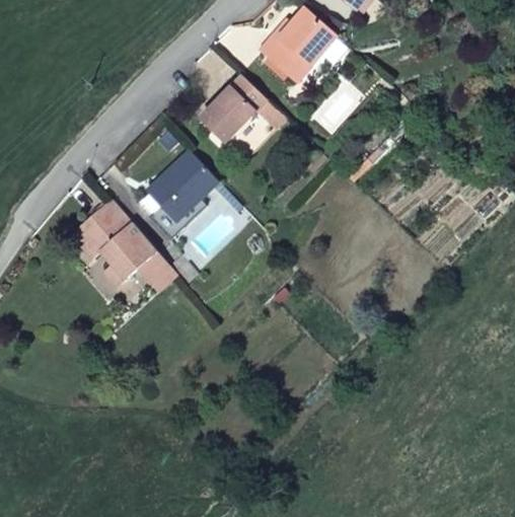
[(297,78),(335,34),(302,7),(290,20),(279,33),(275,29),(260,47),(297,78)]
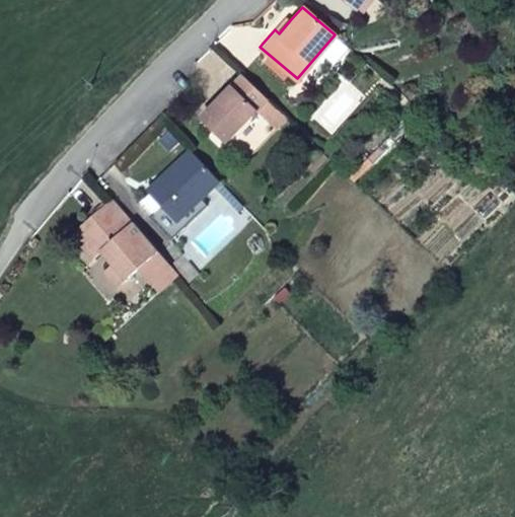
[(286,16),(275,29),(279,33),(290,20),(286,16)]
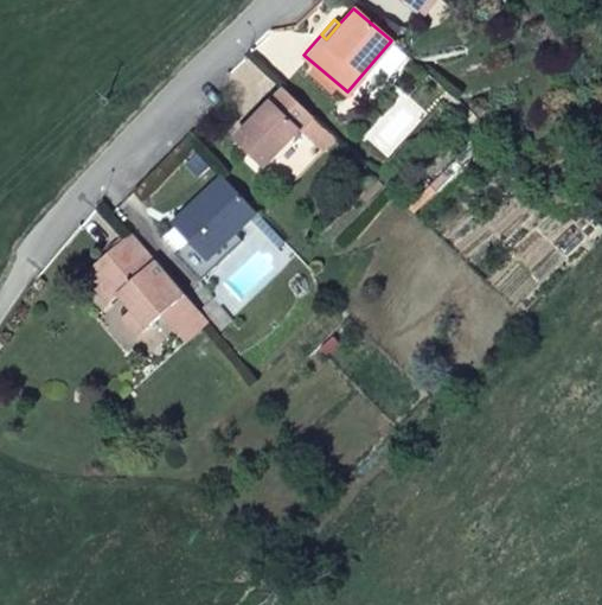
[(312,139),(321,150),(333,137),(280,87),(232,137),(274,177),(312,139)]
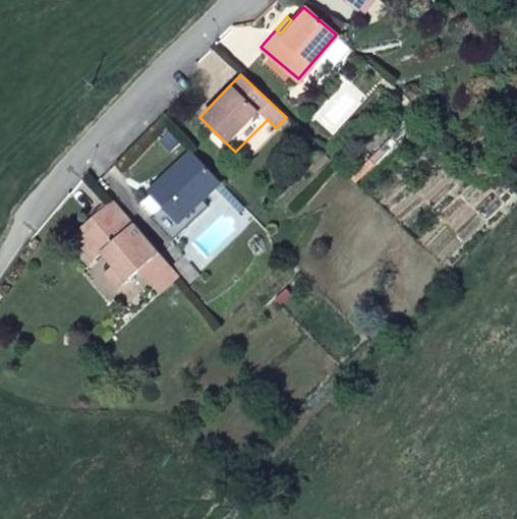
[(235,152),(244,161),(276,128),(268,119),(235,152)]
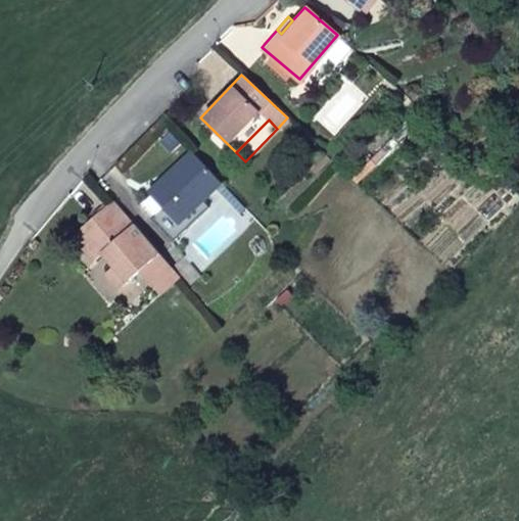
[(220,181),(190,150),(147,191),(162,206),(149,219),(171,240),(184,228),(177,221),(200,199),(220,181)]
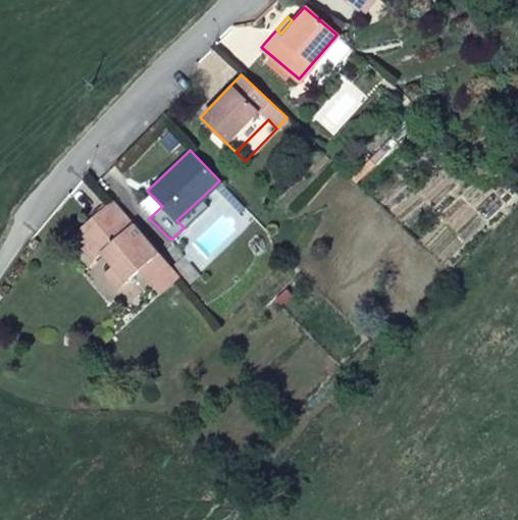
[(177,273),(111,197),(90,217),(97,224),(78,242),(92,259),(100,251),(112,265),(124,279),(137,269),(157,291),(177,273)]
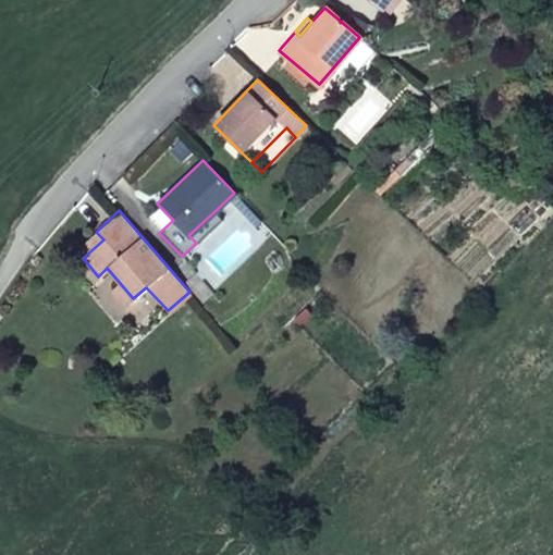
[(188,235),(196,243),(220,220),(213,212),(188,235)]
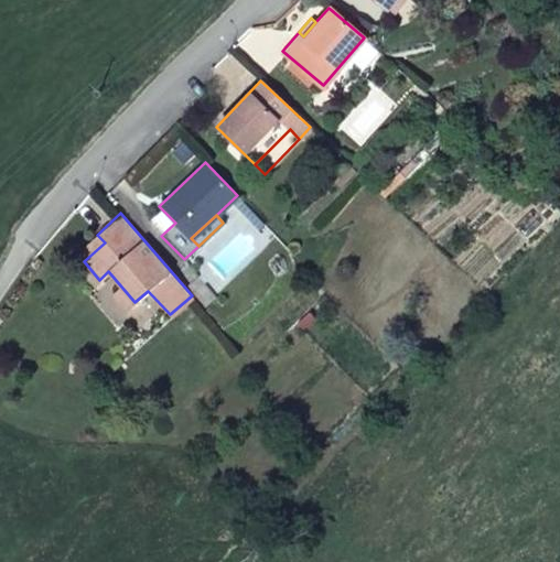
[(76,252),(84,261),(105,242),(97,235),(76,252)]
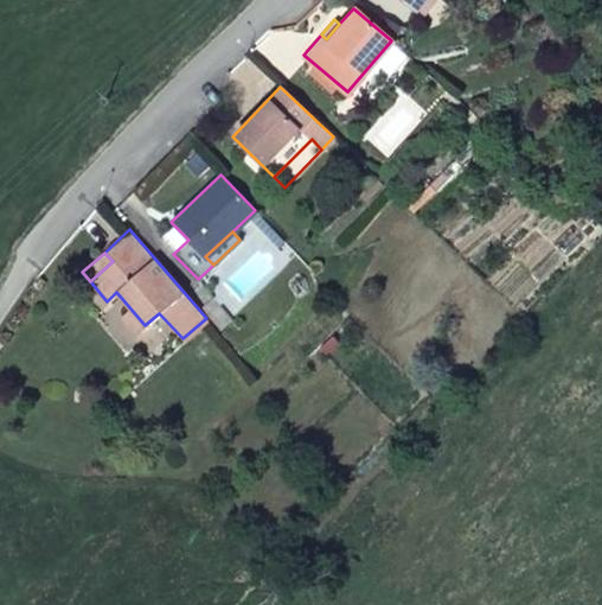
[(135,333),(145,325),(130,309),(120,317),(135,333)]
